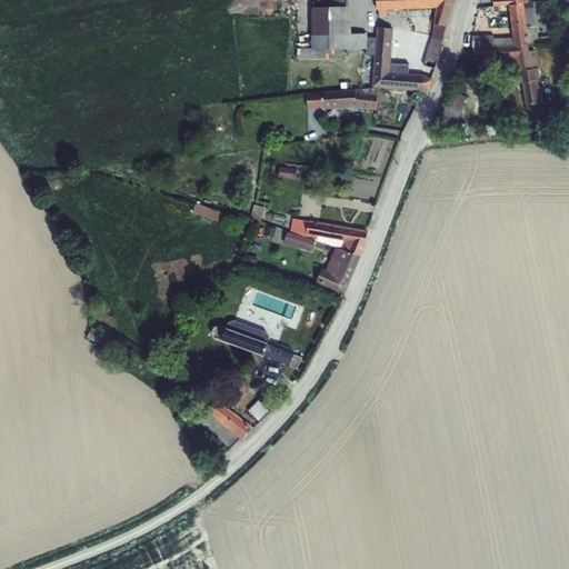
[(297,49),(297,59),(342,59),(342,49),(367,49),(367,35),(351,35),(351,7),(345,7),(343,0),(317,0),(318,8),(311,8),(311,49),(297,49)]
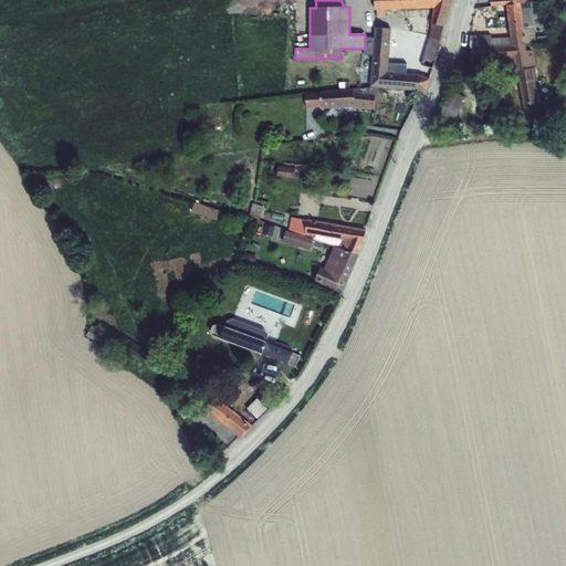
[(374,0),(375,10),(376,10),(376,16),(386,16),(386,10),(433,8),(429,39),(426,48),(425,48),(422,55),(420,55),(419,60),(422,60),(420,65),(432,69),(439,46),(451,0),(374,0)]
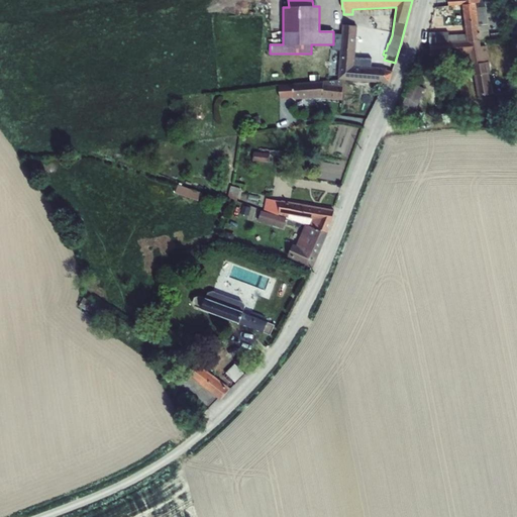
[(476,3),(462,5),(466,34),(467,41),(480,39),(489,39),(488,25),(485,1),(481,2),(481,3),(476,3)]
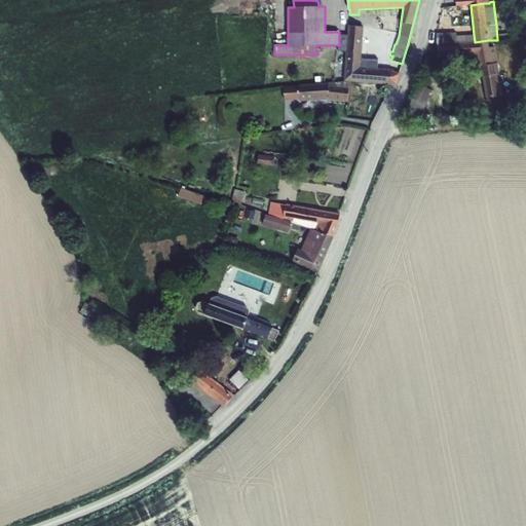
[(342,34),(341,51),(346,51),(343,81),(396,85),(388,69),(377,68),(378,59),(361,58),(364,27),(348,26),(347,34),(342,34)]
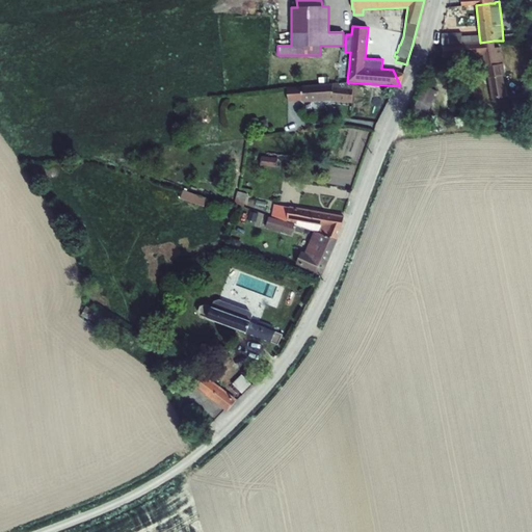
[(480,43),(479,35),(461,36),(461,33),(442,33),(442,57),(482,55),(480,43)]
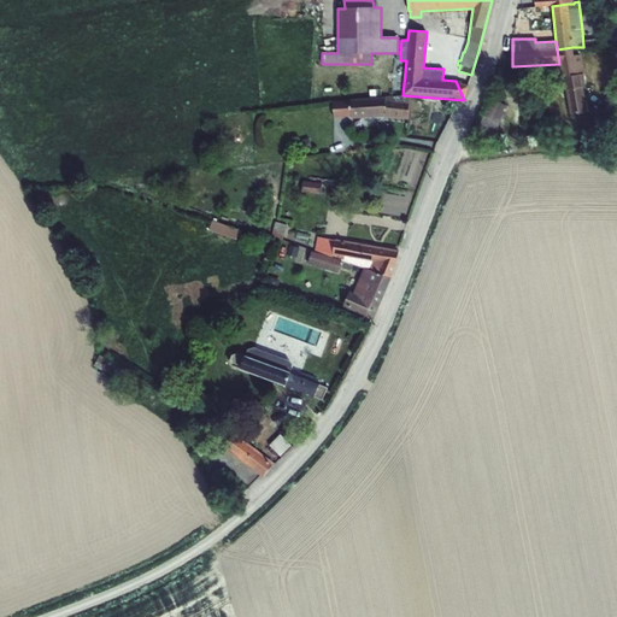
[(557,50),(559,64),(563,90),(565,90),(582,87),(585,87),(580,56),(574,56),(573,47),(557,50)]
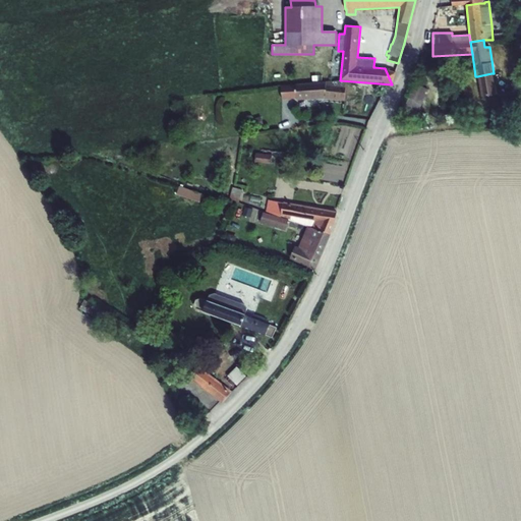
[(491,73),(477,76),(481,97),(496,95),(491,73)]
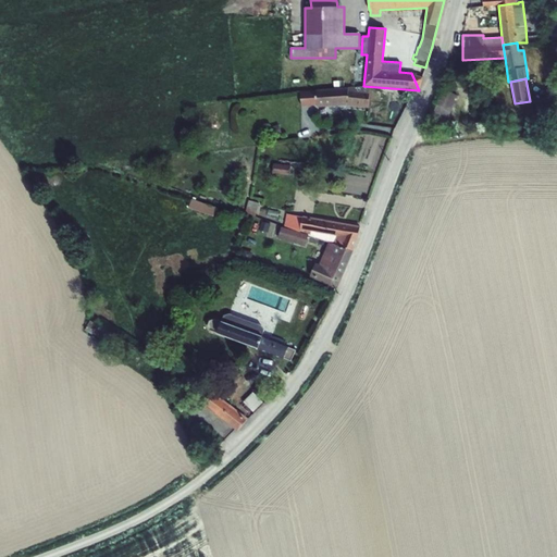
[(316,90),(300,91),(300,107),(317,104),(317,108),(346,106),(346,107),(368,108),(370,87),(316,89),(316,90)]
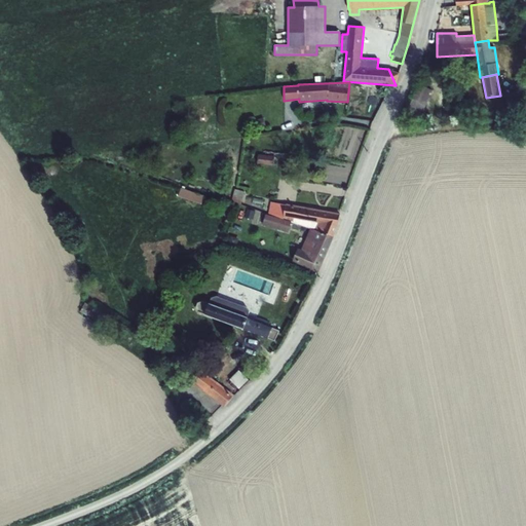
[(419,84),(405,113),(419,119),(431,91),(428,88),(429,85),(423,82),(421,86),(419,84)]
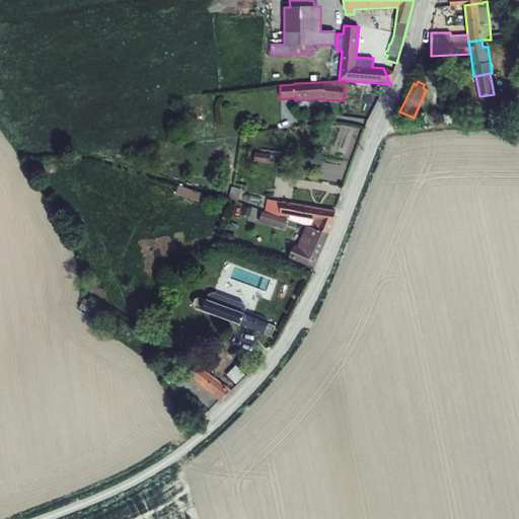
[(258,117),(249,120),(252,129),(262,126),(258,117)]
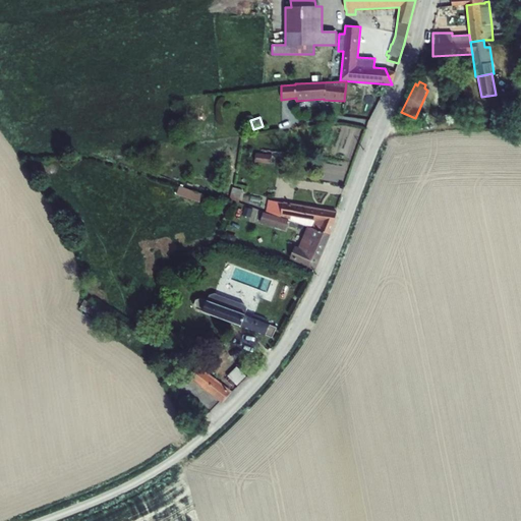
[(261,154),(258,164),(268,165),(269,155),(261,154)]
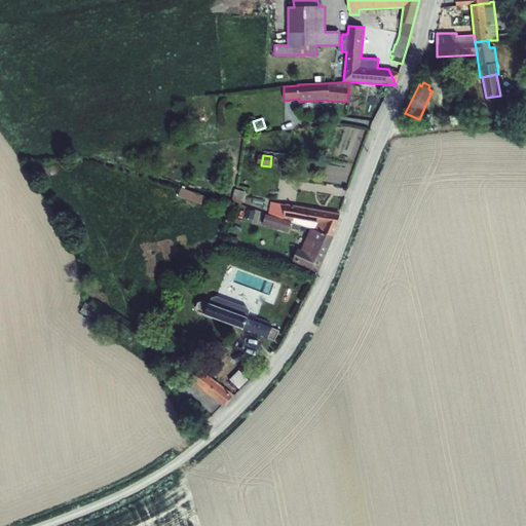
[(181,188),(178,197),(200,204),(203,195),(181,188)]
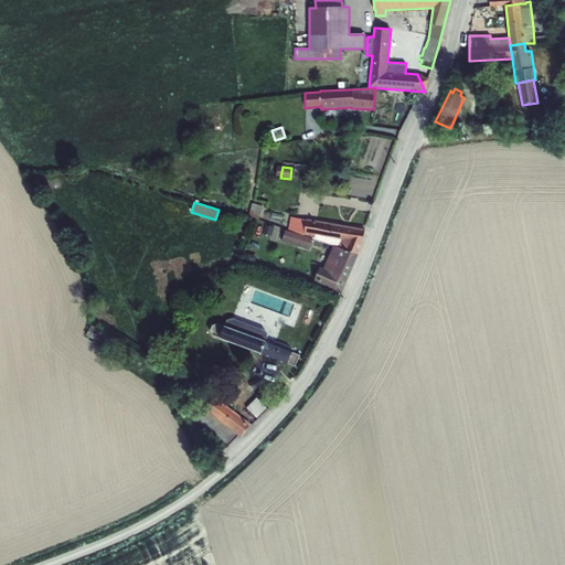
[(252,203),(248,217),(258,220),(262,205),(252,203)]
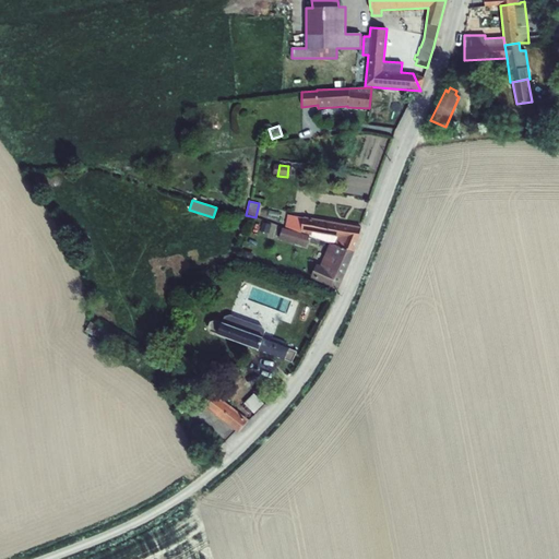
[(287,214),(284,228),(293,230),(309,236),(329,242),(334,245),(354,251),(358,239),(360,227),(304,217),(304,218),(287,214)]
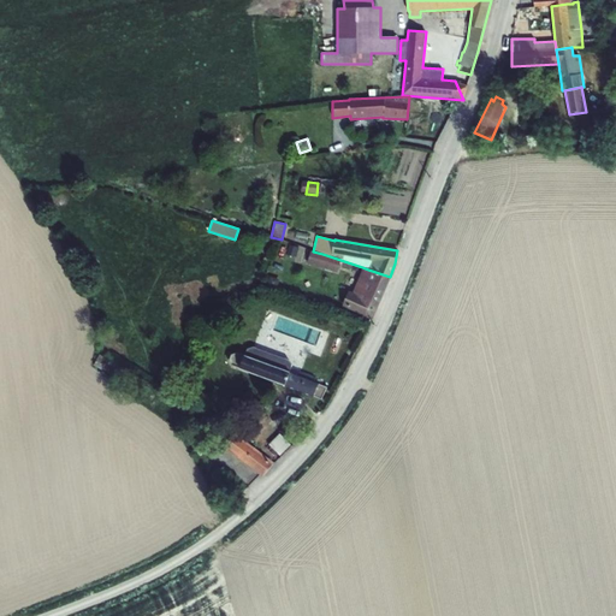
[(341,260),(323,254),(320,267),(337,272),(341,260)]
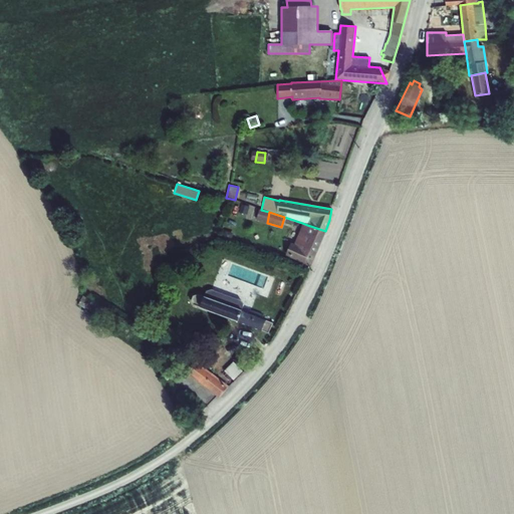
[(307,225),(302,223),(294,244),(291,243),(285,256),(310,266),(325,231),(307,225)]
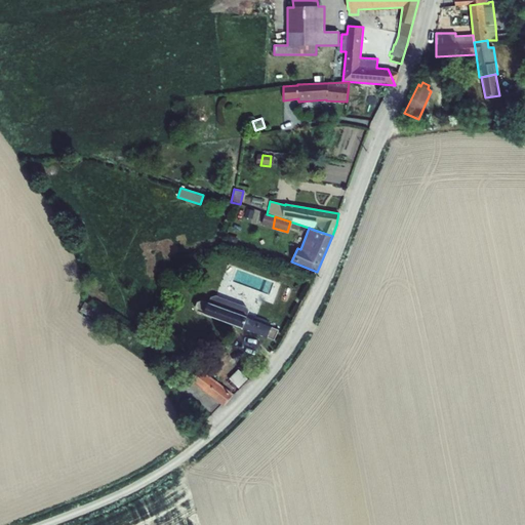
[(230,236),(228,244),(236,246),(238,239),(230,236)]
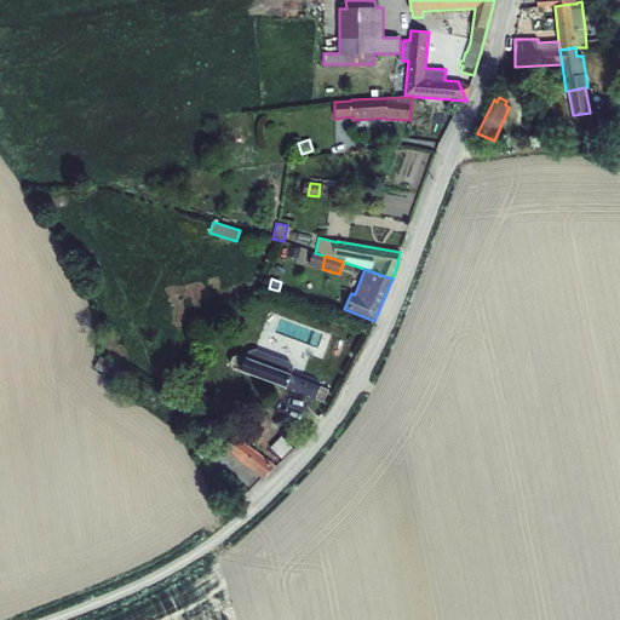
[(231,357),(230,362),(234,367),(241,371),(315,399),(320,386),(287,373),(290,367),(271,359),(271,357),(253,350),(250,360),(246,357),(237,356),(231,357)]
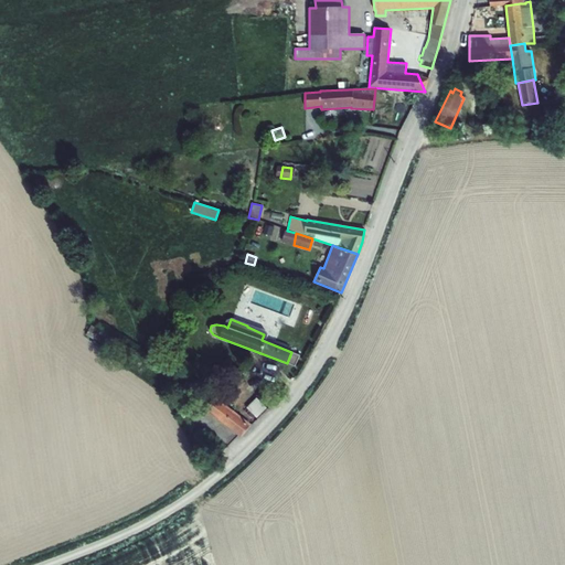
[(92,326),(85,336),(93,339),(98,329),(92,326)]
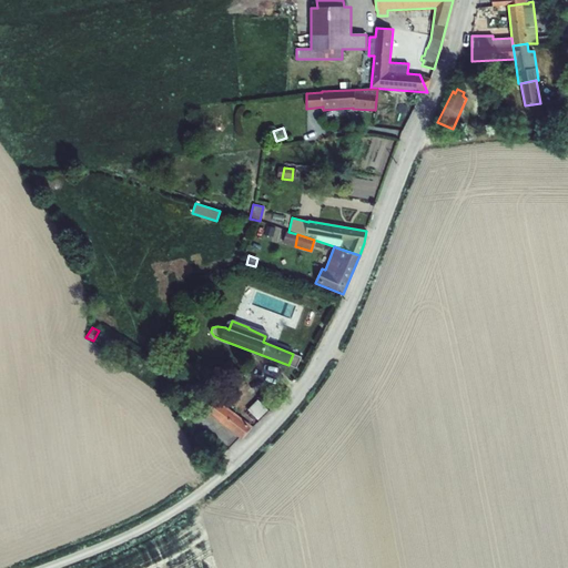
[(209,395),(200,406),(208,412),(202,419),(214,428),(219,422),(242,439),(252,426),(217,399),(216,401),(209,395)]
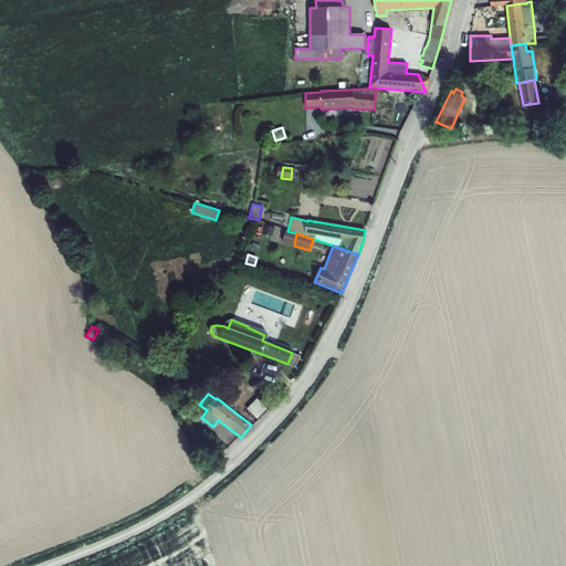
[(248,410),(245,412),(251,418),(253,416),(257,419),(266,408),(257,398),(247,409),(248,410)]
